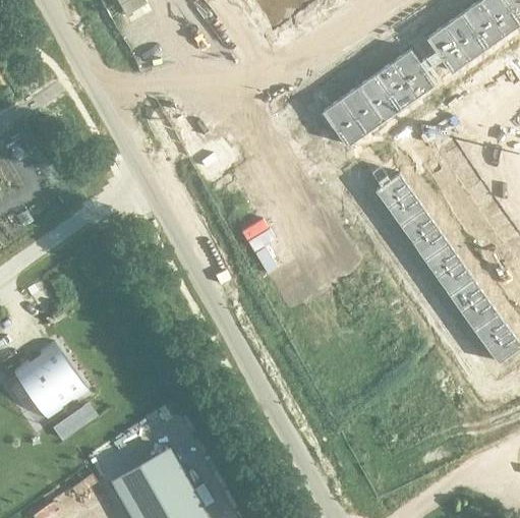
[(249,0),(258,11),(274,0),(249,0)]
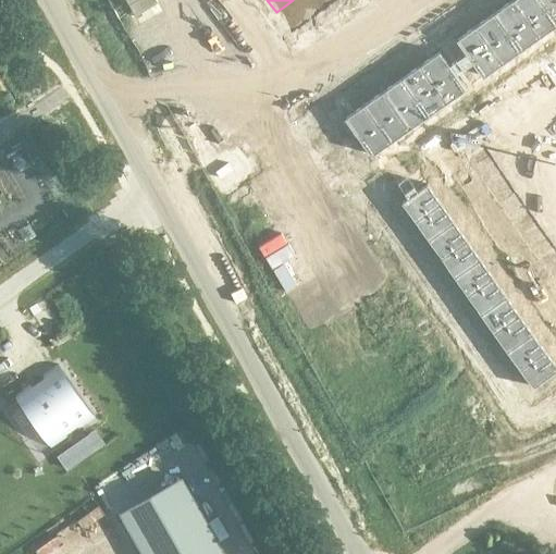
[(316,0),(293,0),(276,12),(291,33),(323,10),(316,0)]
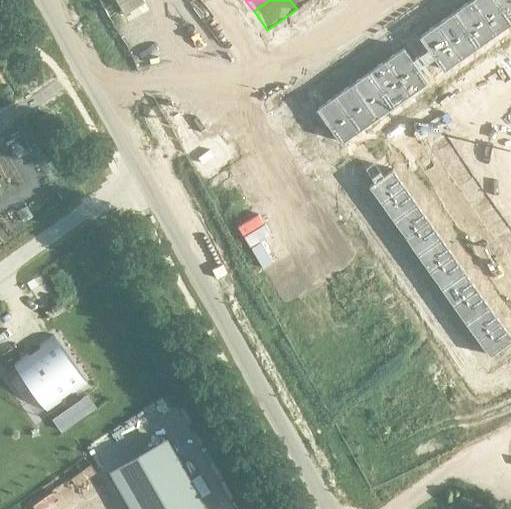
[(510,24),(494,0),(473,0),(470,3),(494,36),(510,24)]
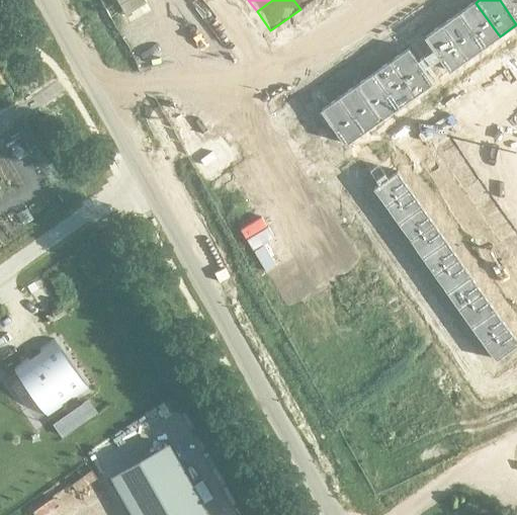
[(516,0),(500,0),(516,24),(516,0)]
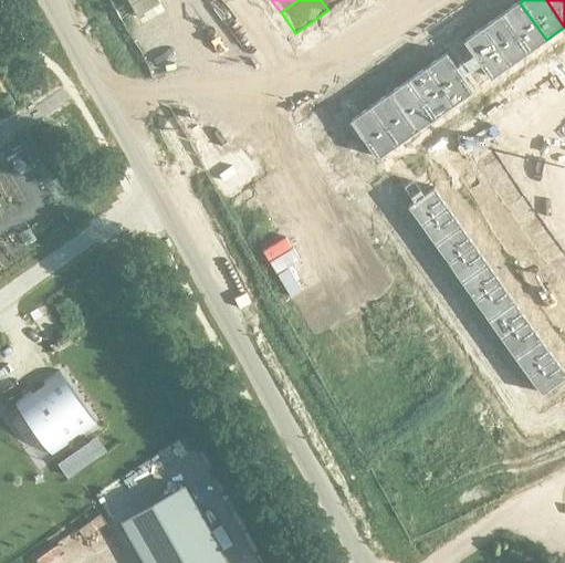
[(520,3),(501,17),(527,53),(546,40),(520,3)]
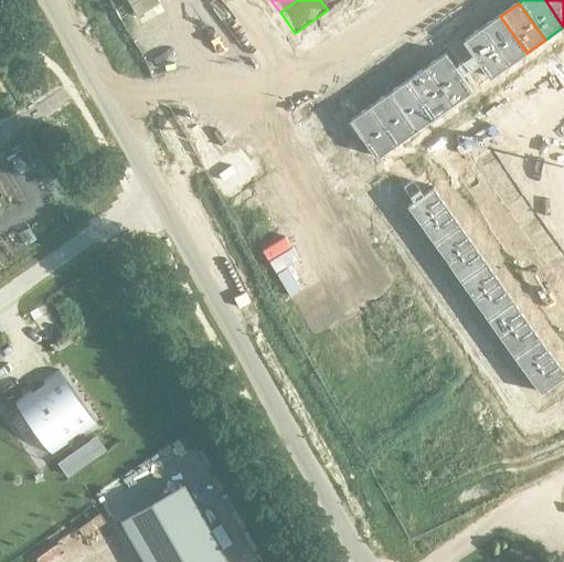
[(500,17),(481,30),(508,66),(527,53),(500,17)]
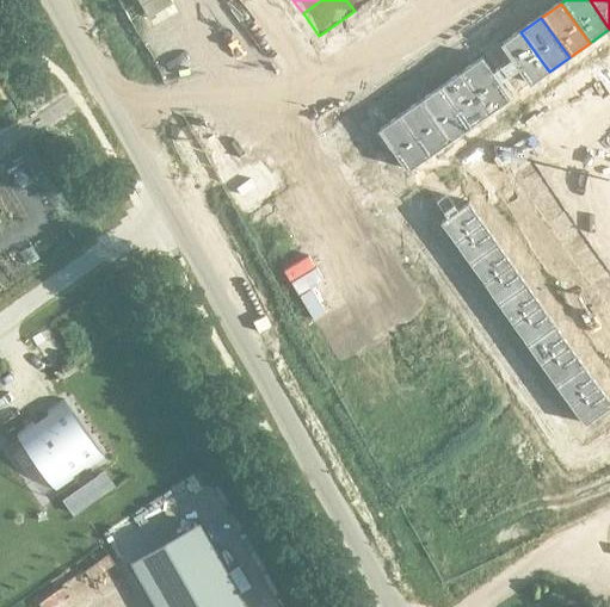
[(521,32),(500,47),(529,87),(549,72),(521,32)]
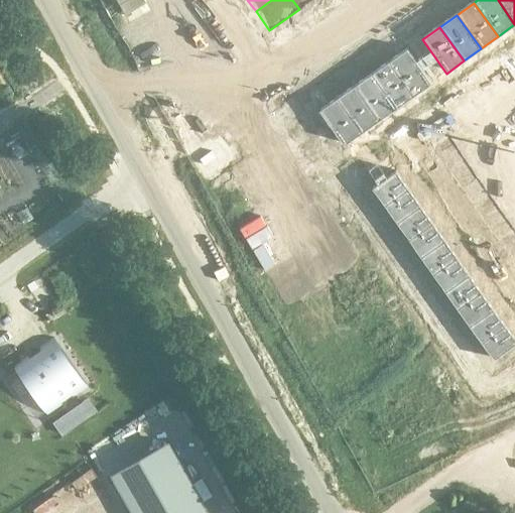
[(405,50),(388,63),(412,98),(429,85),(405,50)]
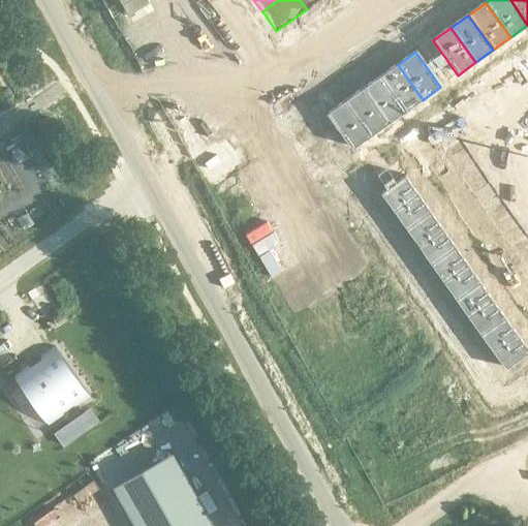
[(527,62),(526,59),(519,64),(525,73),(527,71),(527,62)]
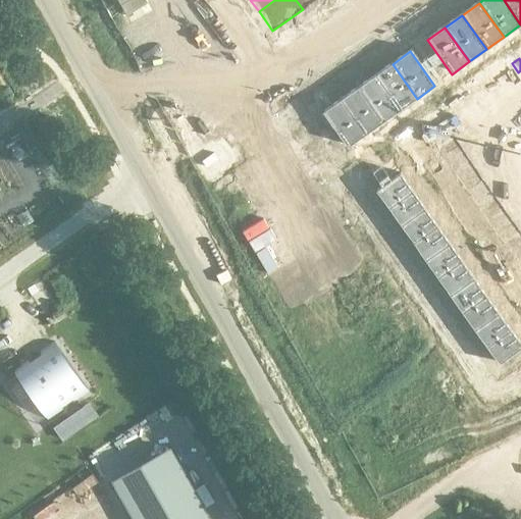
[(393,64),(375,76),(400,111),(417,99),(393,64)]
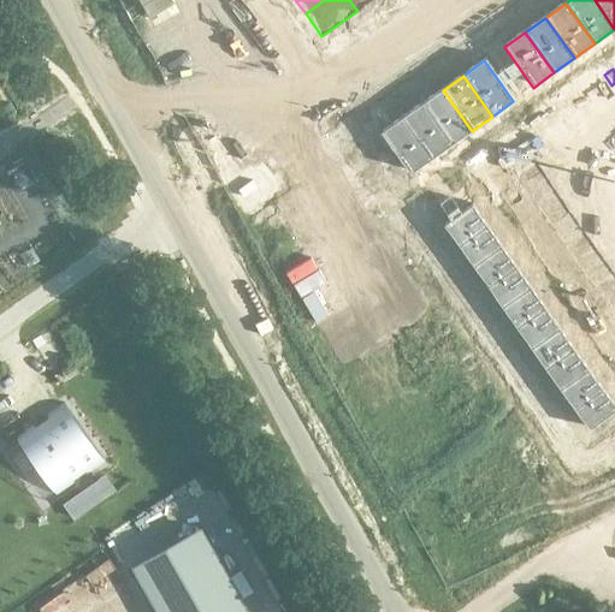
[(443,90),(423,105),(451,146),(472,131),(443,90)]
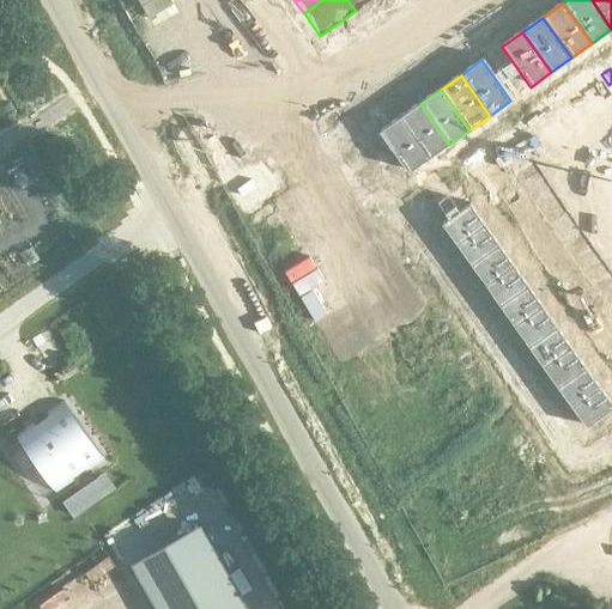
[(576,91),(569,97),(576,108),(585,102),(576,91)]
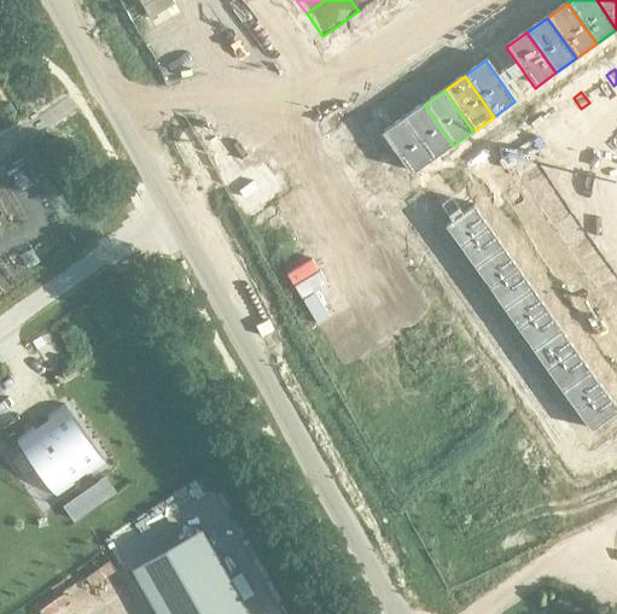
[(424,105),(403,120),(432,161),(453,146),(424,105)]
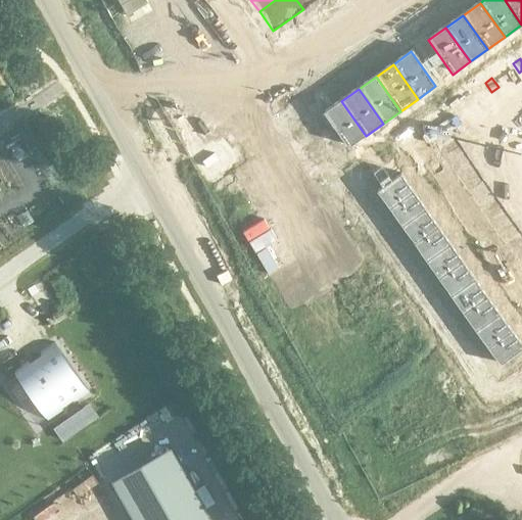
[(469,94),(462,99),(469,108),(476,103),(469,94)]
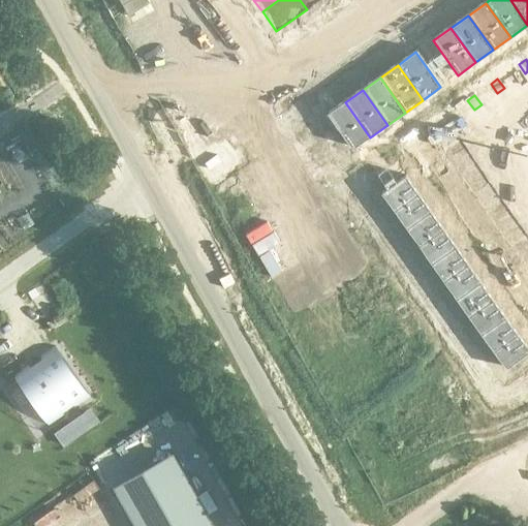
[(345,102),(327,115),(351,150),(370,137),(345,102)]
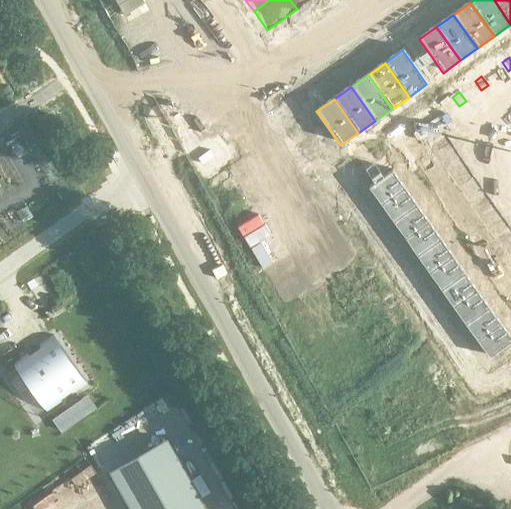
[(445,101),(439,106),(445,116),(452,111),(445,101)]
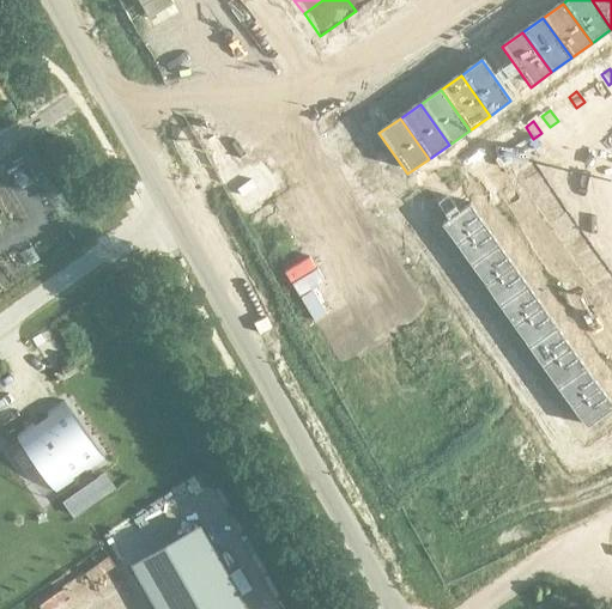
[(495,148),(486,154),(495,165),(503,160),(495,148)]
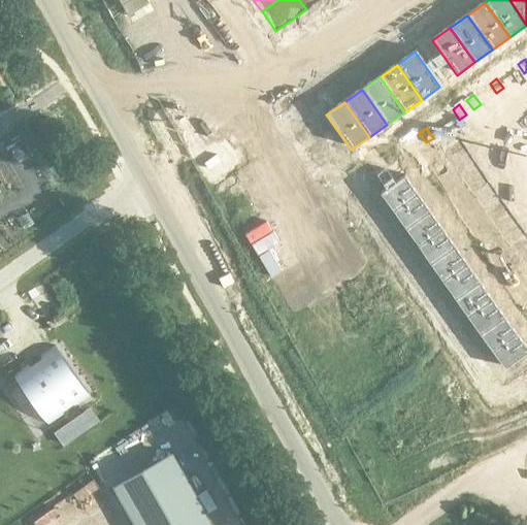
[(419,133),(412,138),(419,148),(426,142),(419,133)]
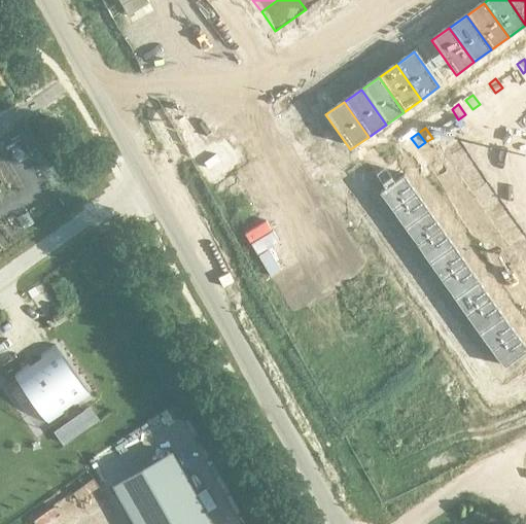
[(445,136),(435,143),(441,150),(450,143),(445,136)]
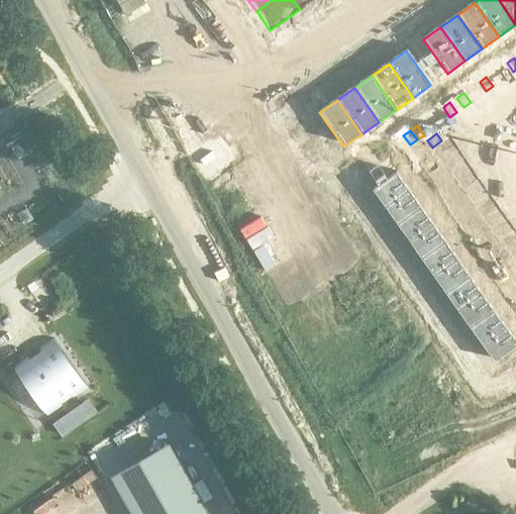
[(383,149),(376,155),(383,165),(389,160),(383,149)]
